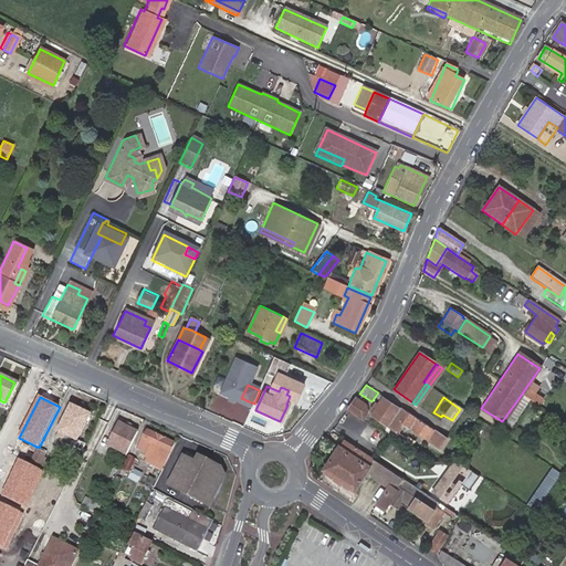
[(346,409),(362,419),(369,408),(354,398),(346,409)]
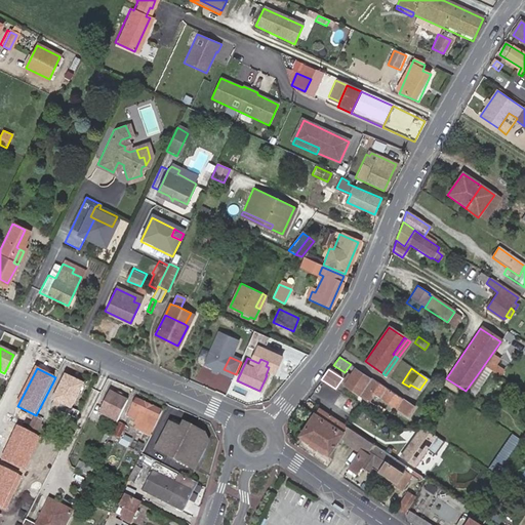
[(397,395),(372,378),(371,379),(355,369),(346,382),(369,400),(375,391),(392,402),(397,395)]
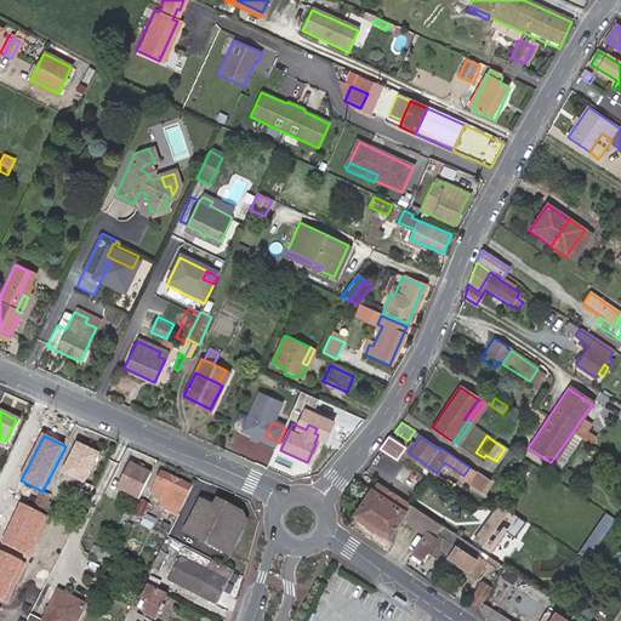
[(564,444),(551,462),(563,471),(575,451),(564,444)]
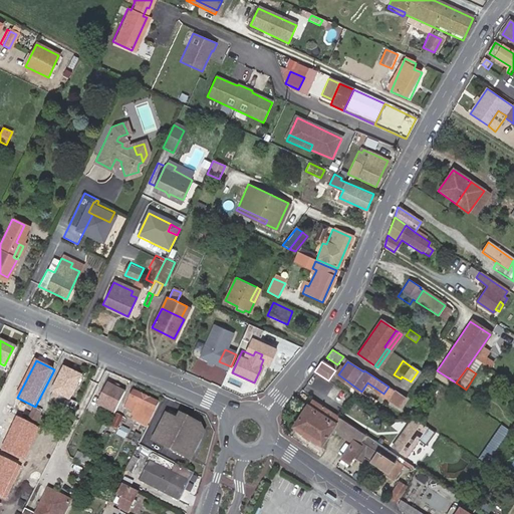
[(54,391),(49,401),(65,408),(79,378),(63,371),(54,391)]
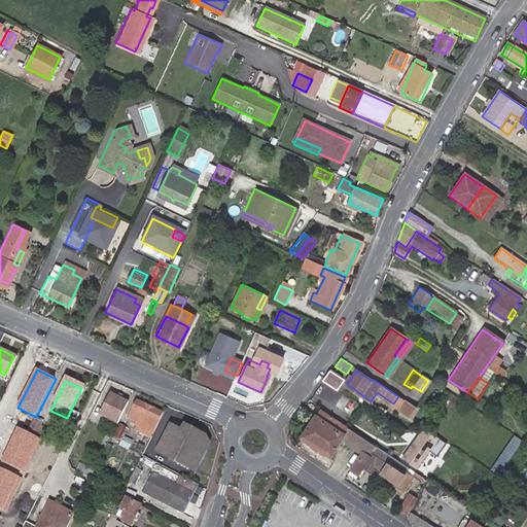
[(128,400),(109,392),(99,415),(117,423),(128,400)]
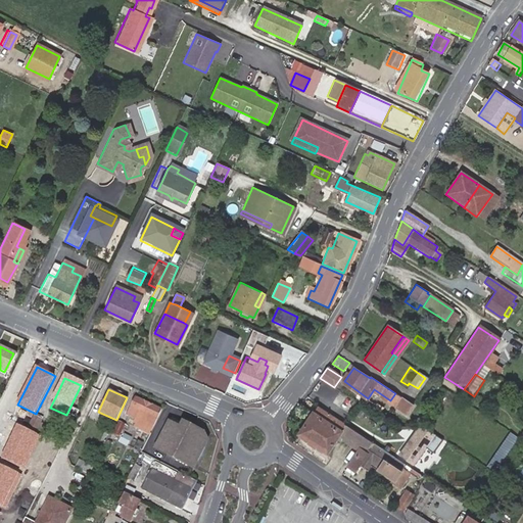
[(440,400),(446,405),(450,408),(457,399),(445,392),(440,400)]
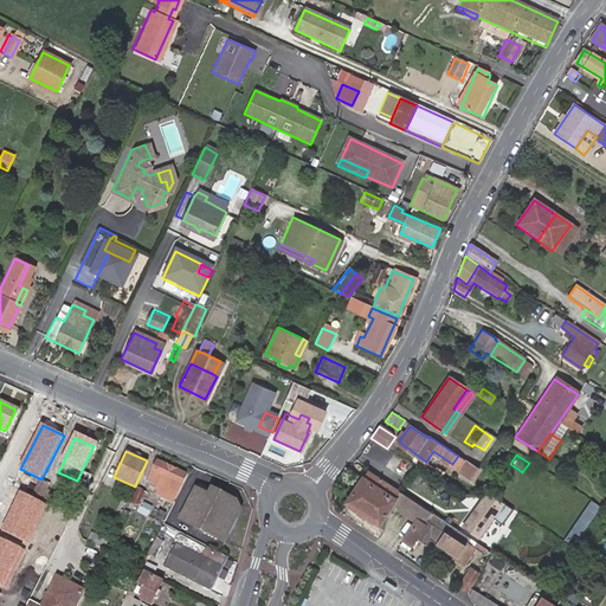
[(452,464),(451,465),(458,469),(458,470),(471,478),(477,469),(458,456),(452,464)]
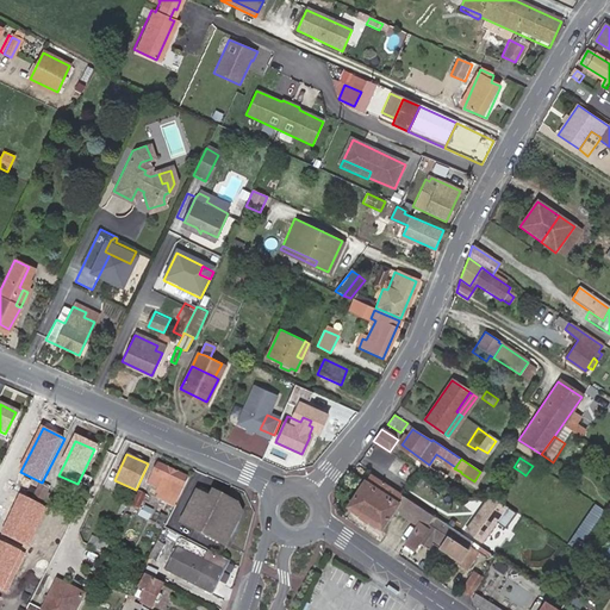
[(54,473),(58,475),(64,464),(60,462),(54,473)]
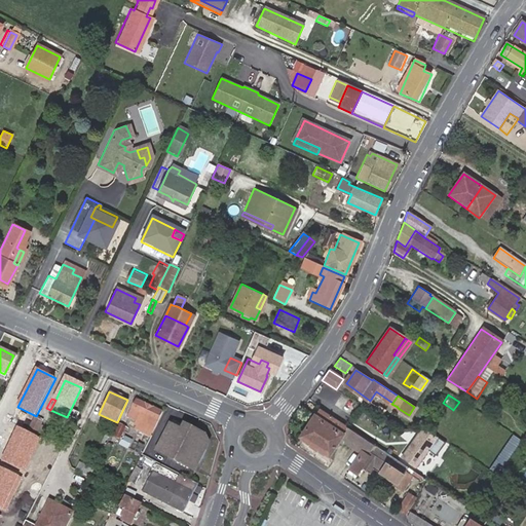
[(150,438),(160,414),(135,402),(127,418),(139,424),(136,431),(150,438)]
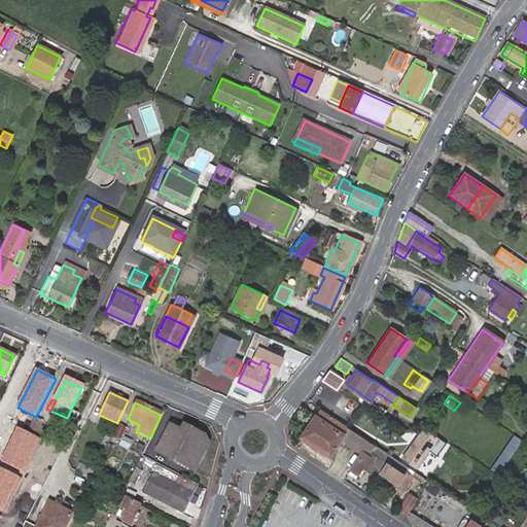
[(444,417),(450,408),(444,403),(437,413),(444,417)]
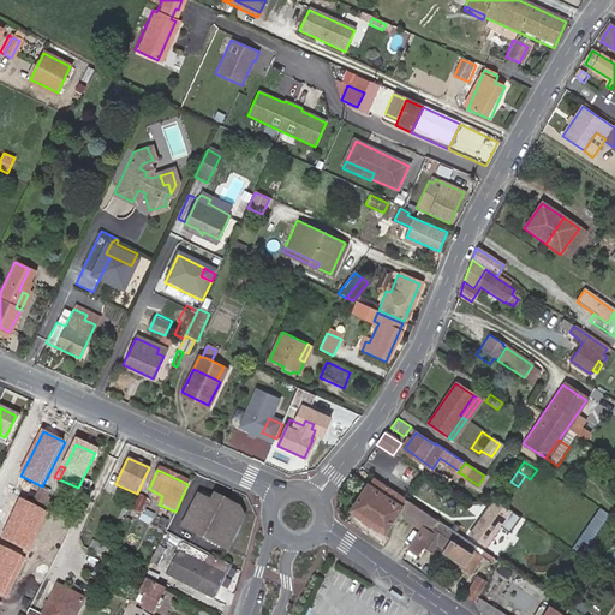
[(457,533),(371,477),(350,511),(382,532),(399,509),(404,513),(402,517),(421,529),(408,549),(416,554),(425,560),(434,547),(445,553),(457,533)]
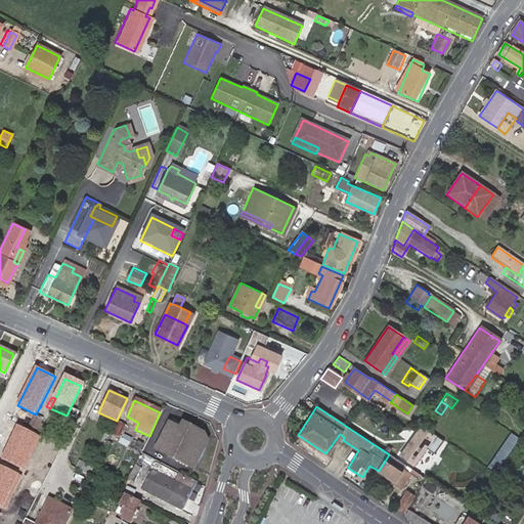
[(117,424),(113,434),(118,436),(123,427),(117,424)]
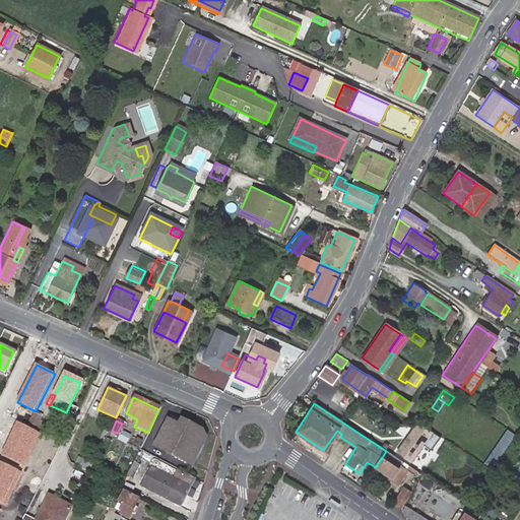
[(42,434),(18,423),(2,457),(24,467),(42,434)]
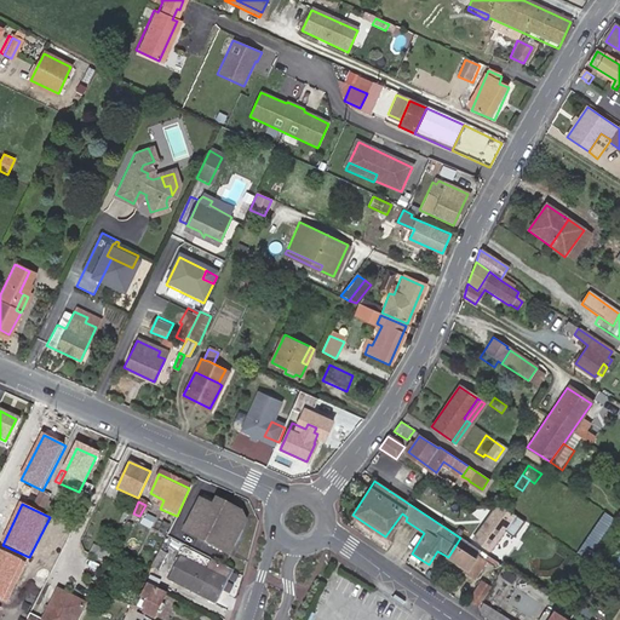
[(195,544),(211,512),(196,505),(182,538),(195,544)]
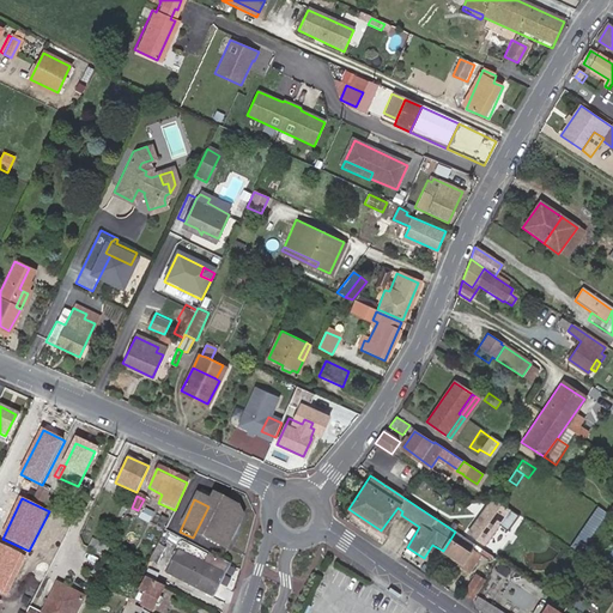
[(208,507),(193,538),(224,552),(240,520),(235,510),(218,503),(211,499),(208,507)]
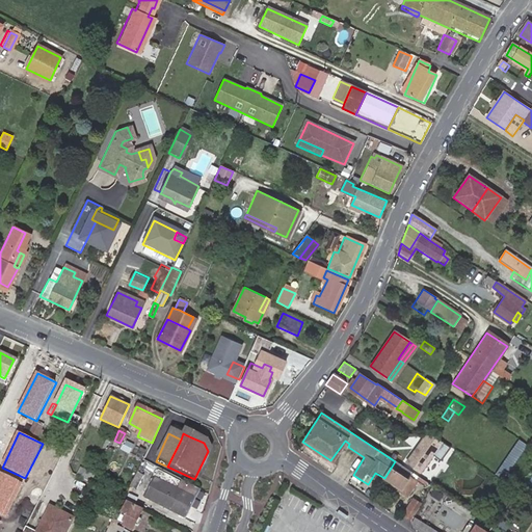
[(439,458),(448,446),(443,442),(432,436),(426,434),(424,434),(404,461),(418,472),(431,453),(439,458)]
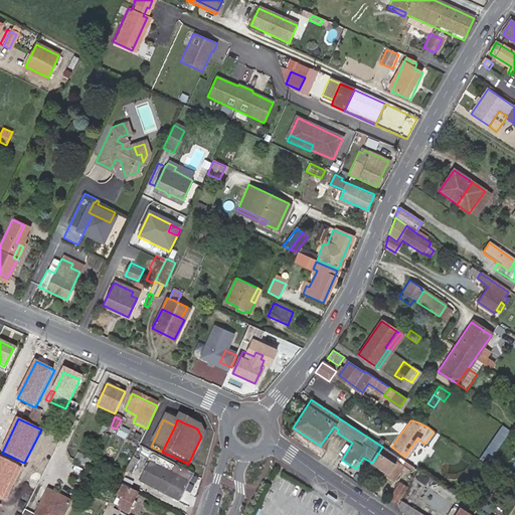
[(494,462),(510,427),(501,423),(486,458),(494,462)]
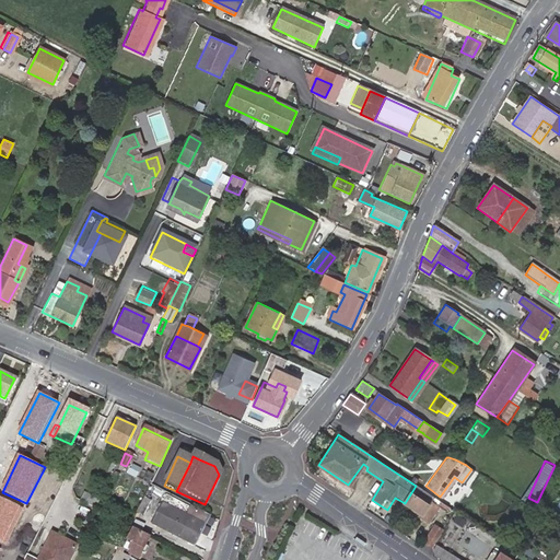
[(441,502),(416,486),(405,503),(406,504),(421,514),(419,517),(428,523),(438,508),(441,502)]
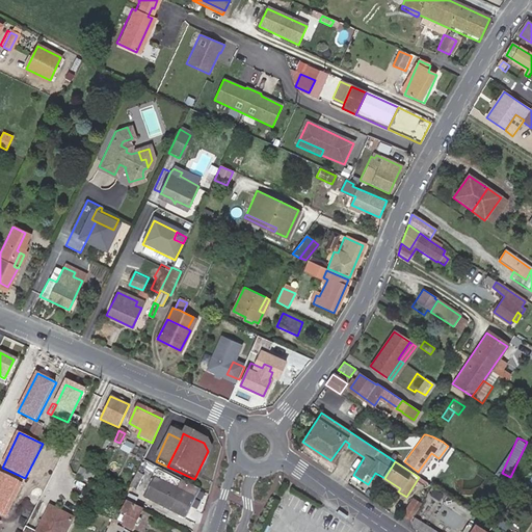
[(23,483),(0,472),(0,514),(6,517),(23,483)]
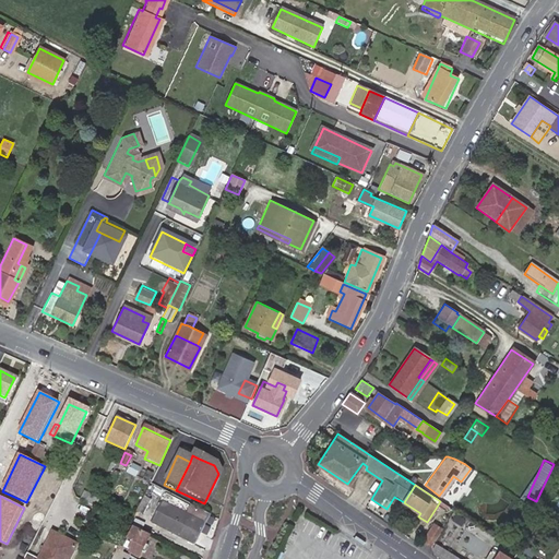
[(378,503),(371,499),(368,503),(383,514),(387,509),(378,503)]
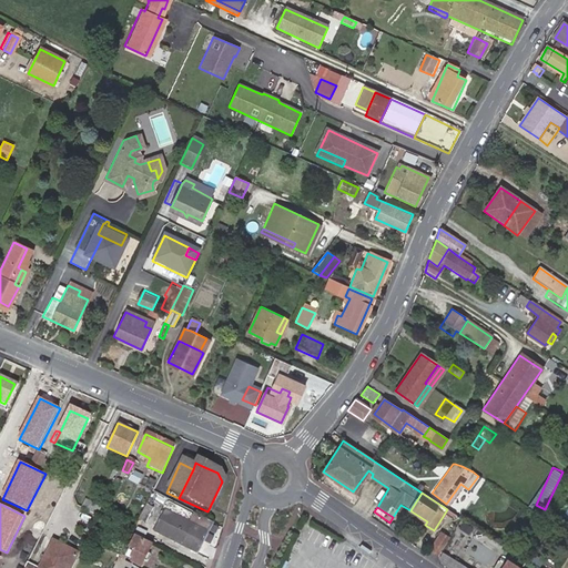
[(450,519),(455,515),(447,509),(444,515),(450,519)]
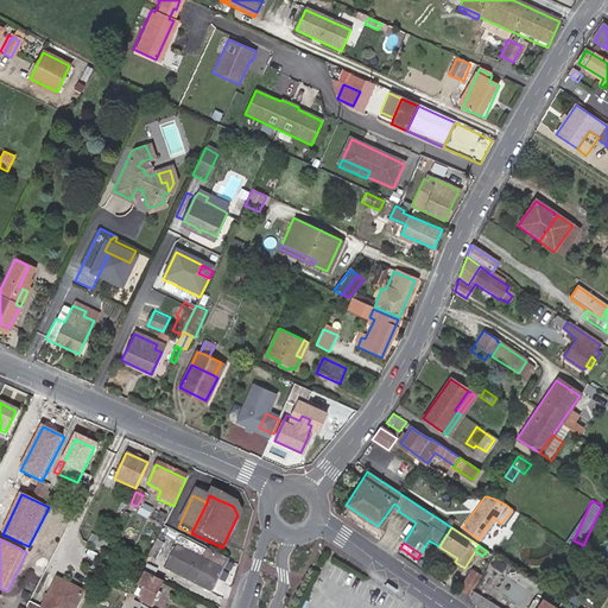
[(194,561),(195,558),(176,549),(175,551),(194,561)]
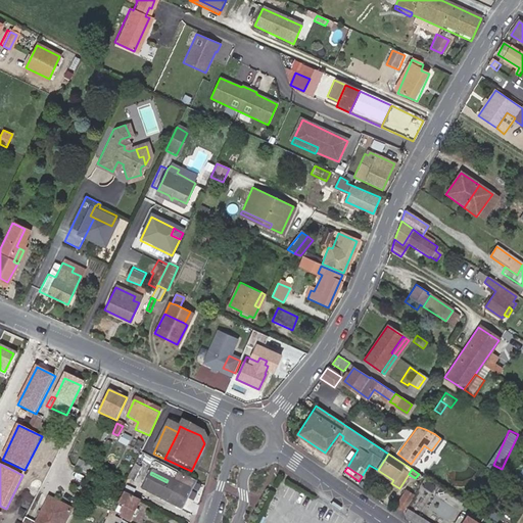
[(173,482),(168,480),(167,482),(150,474),(141,493),(149,496),(150,493),(163,500),(164,501),(163,504),(182,512),(191,490),(189,490),(192,483),(176,475),(173,482)]
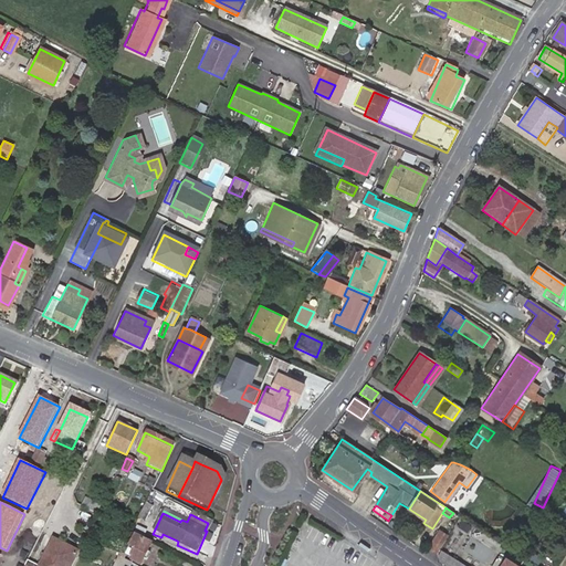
[(437,554),(449,535),(440,530),(428,549),(437,554)]
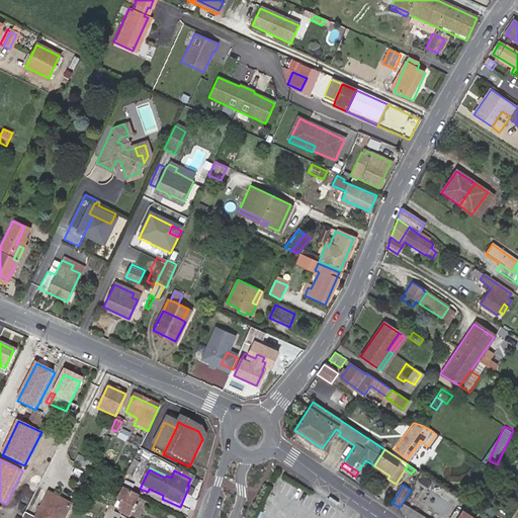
[(478,496),(487,503),(490,499),(495,492),(495,491),(486,485),(478,496)]
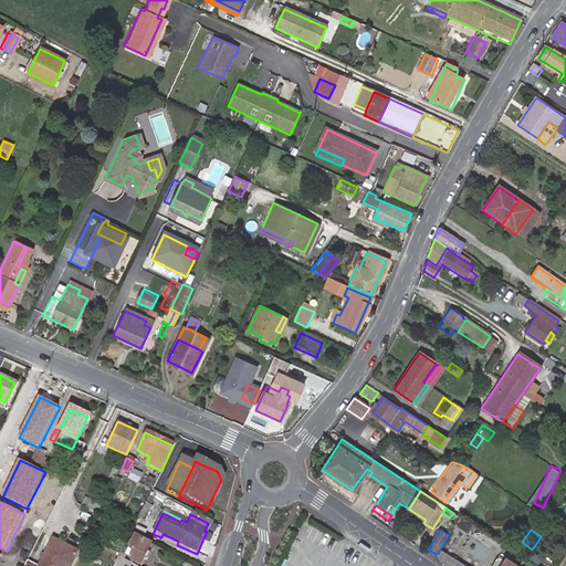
[(541,537),(535,545),(538,547),(544,540),(541,537)]
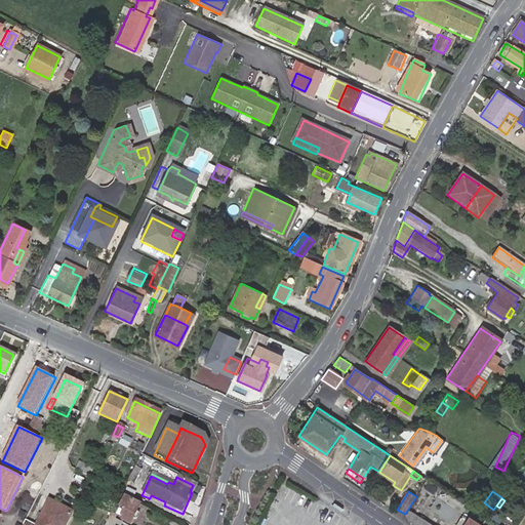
[(120,499),(114,515),(112,519),(118,522),(123,513),(127,515),(125,518),(128,519),(125,524),(135,524),(144,511),(120,499)]
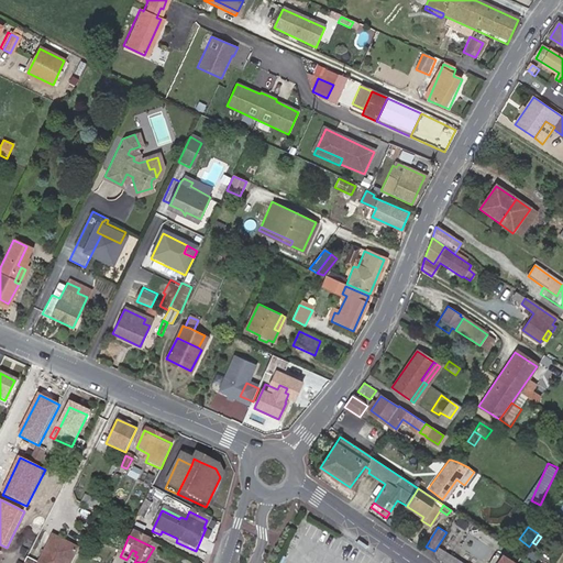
[(34,562),(29,561),(28,562),(73,562),(77,554),(62,547),(64,543),(53,539),(41,562),(34,562)]
